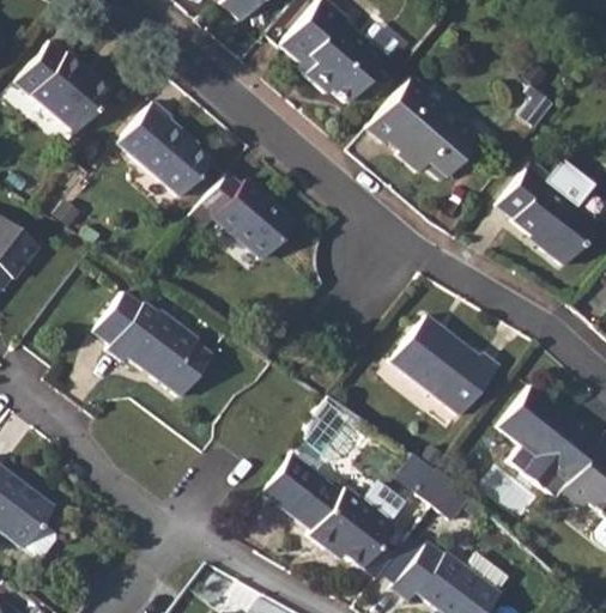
[(226,0),(224,5),(244,22),(262,0),(226,0)]
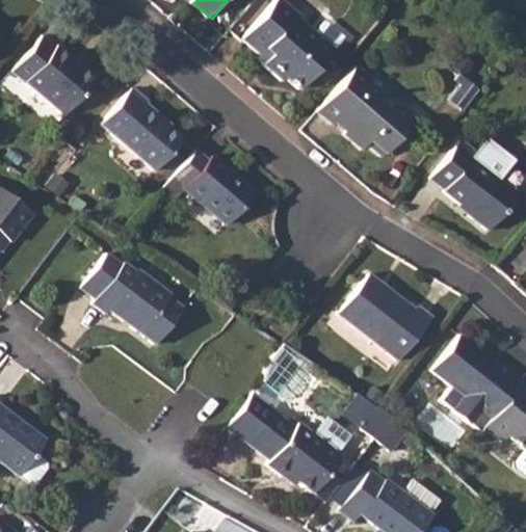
[(280,0),(245,38),(263,55),(270,61),(267,65),(286,82),(290,78),(303,90),(337,51),(300,20),(303,18),(282,0),(280,0)]
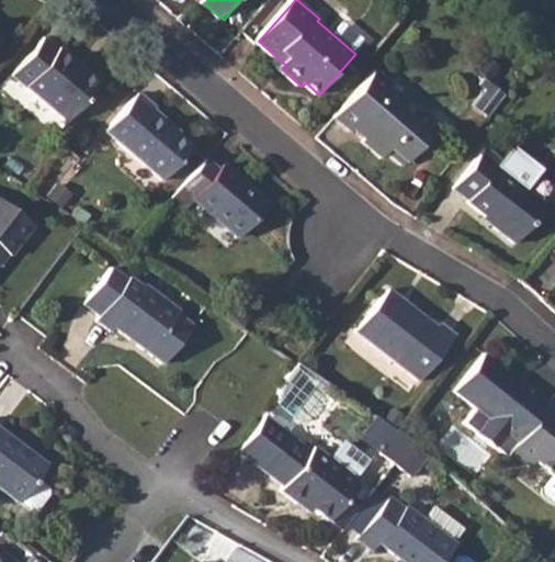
[(48,40),(17,77),(70,123),(104,83),(63,48),(60,49),(48,40)]
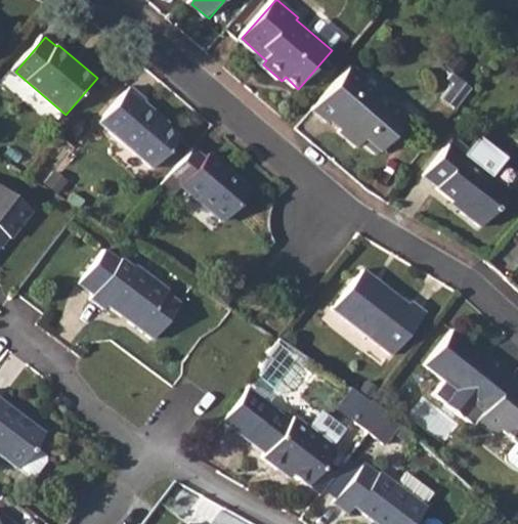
[(259,54),(255,58),(263,64),(266,60),(259,54)]
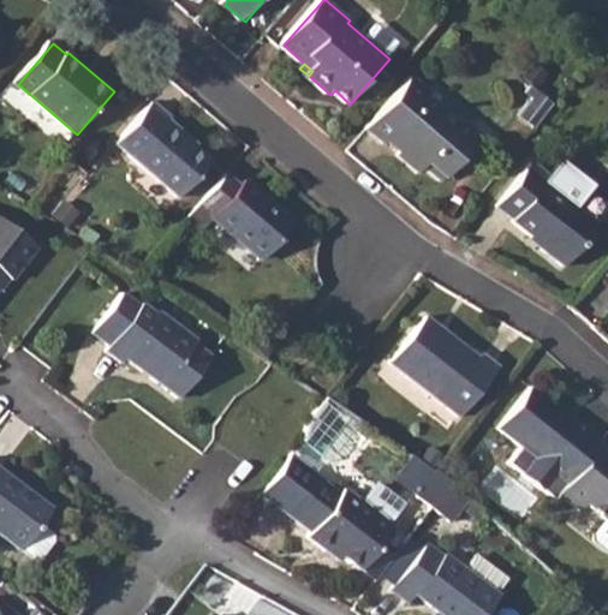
[(415,78),(371,130),(389,145),(393,141),(405,151),(401,156),(423,174),(428,168),(443,183),(482,135),(465,120),(462,125),(429,97),(431,94),(415,78)]
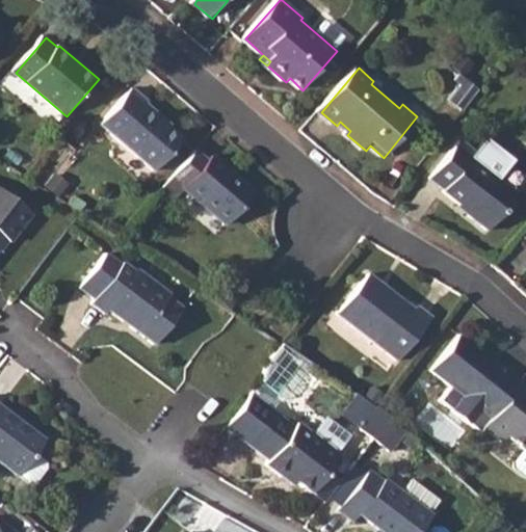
[(463,75),(458,80),(464,84),(468,79),(463,75)]
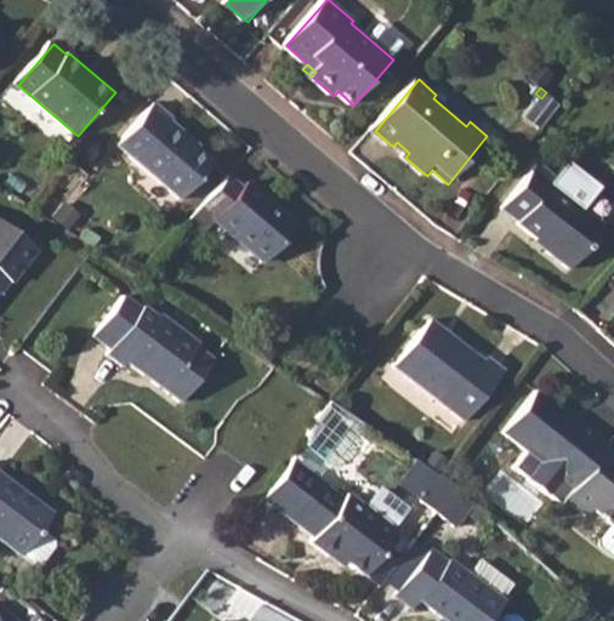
[(541,98),(528,115),(544,129),(561,106),(546,92),(541,98)]
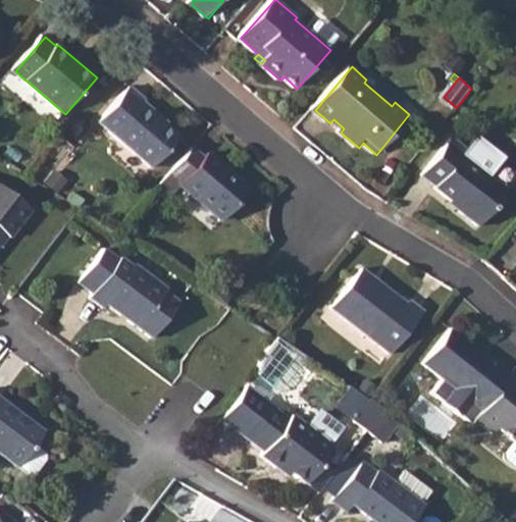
[(132,89),(102,124),(155,169),(182,138),(144,106),(148,102),(132,89)]
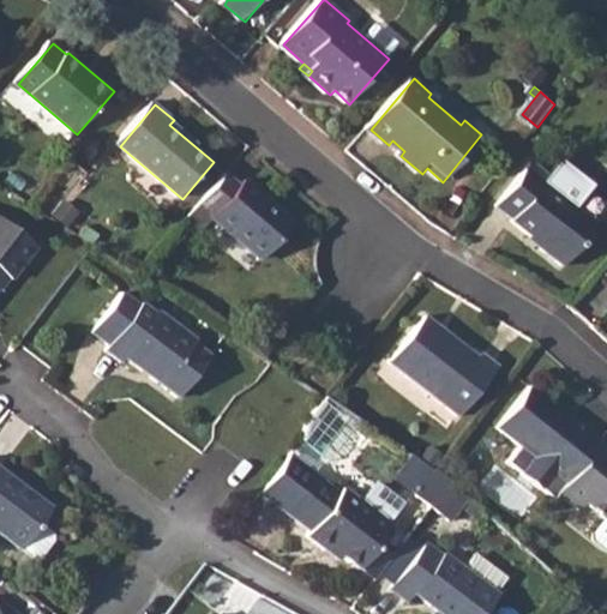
[(516,221),(547,245),(545,248),(568,266),(600,224),(580,209),(586,200),(584,199),(596,185),(565,160),(553,175),(535,162),(502,205),(517,218),(516,221)]
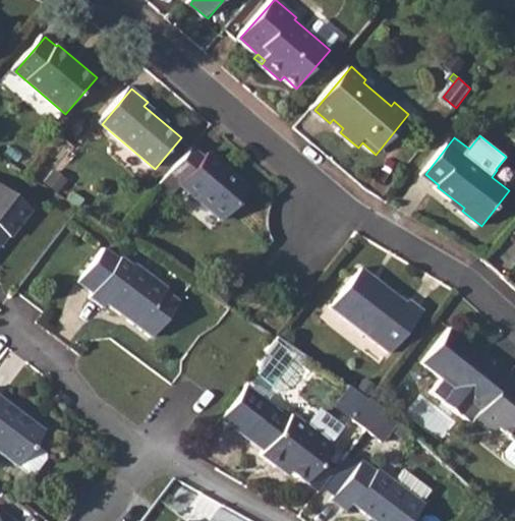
[(193,150),(160,186),(173,196),(184,184),(225,220),(250,190),(210,155),(205,160),(193,150)]
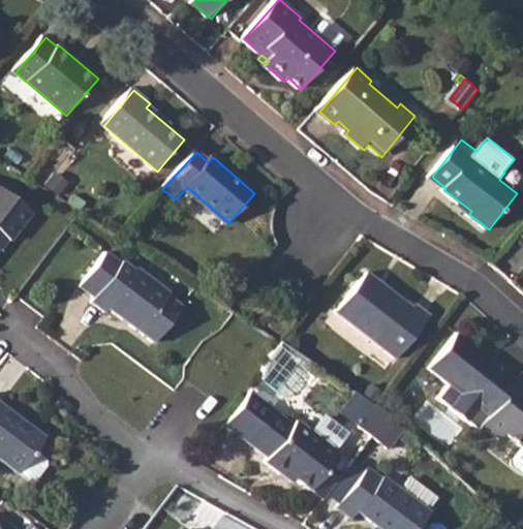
[(0,249),(9,238),(12,241),(34,213),(0,187),(0,249)]
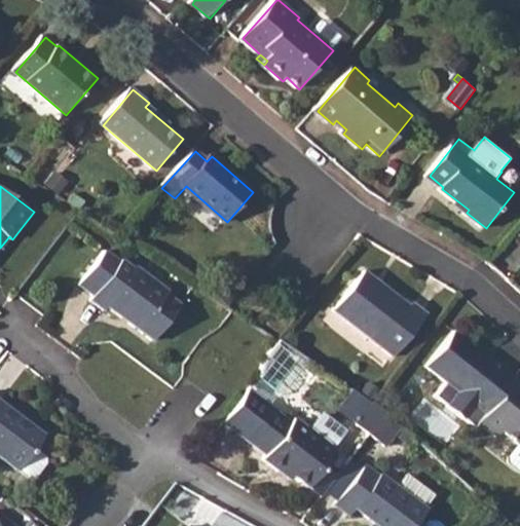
[(107,250),(82,283),(98,296),(95,299),(108,309),(111,306),(156,340),(183,305),(169,295),(172,291),(138,265),(135,268),(122,259),(121,260),(107,250)]
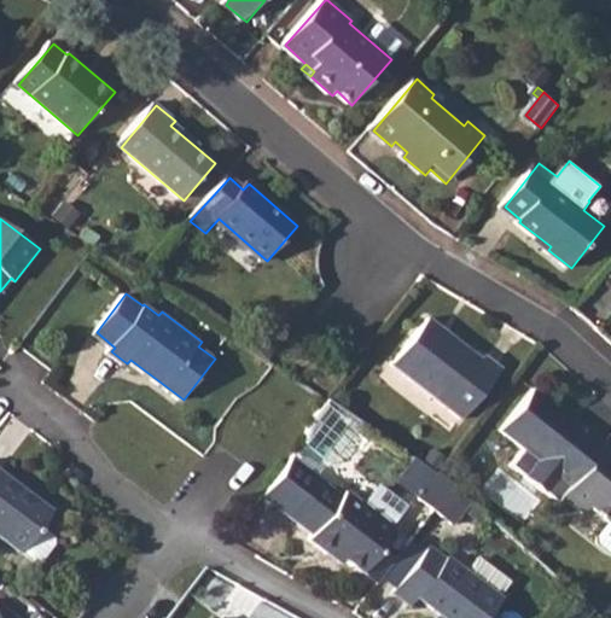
[(431,318),(396,363),(464,420),(505,368),(487,354),(482,359),(431,318)]
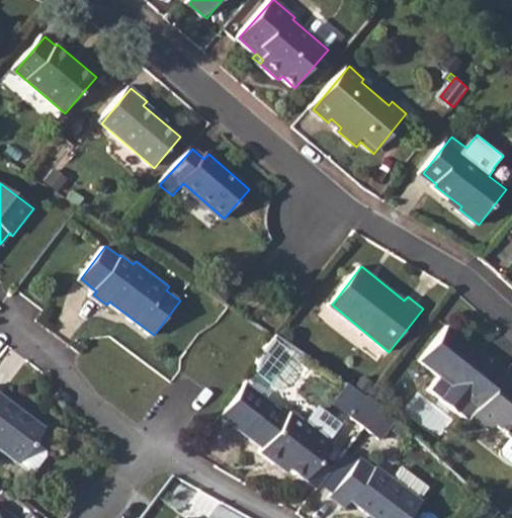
[(430,391),(471,421),(474,417),(510,370),(495,359),(491,364),(466,345),(468,342),(449,327),(422,362),(441,376),(430,391)]
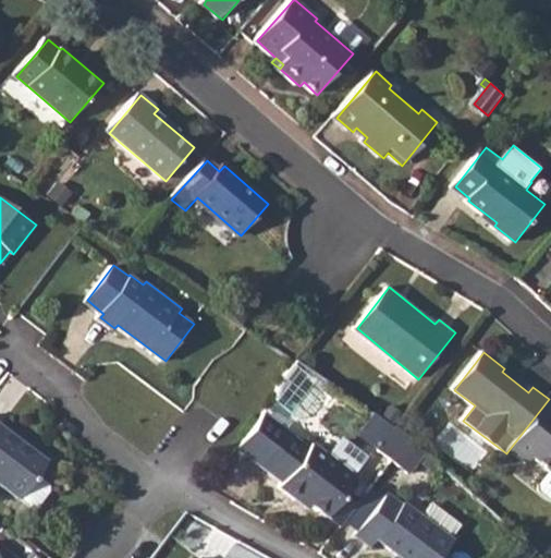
[(272,402),(265,413),(289,432),(328,379),(295,359),(279,381),(272,402)]
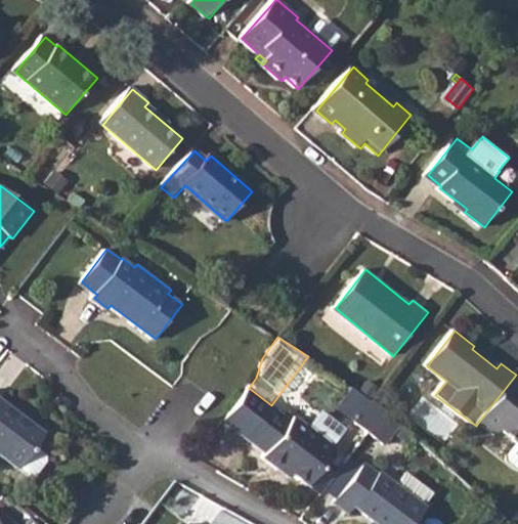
[(517,376),(516,375),(479,422),(497,436),(501,430),(517,442),(517,376)]
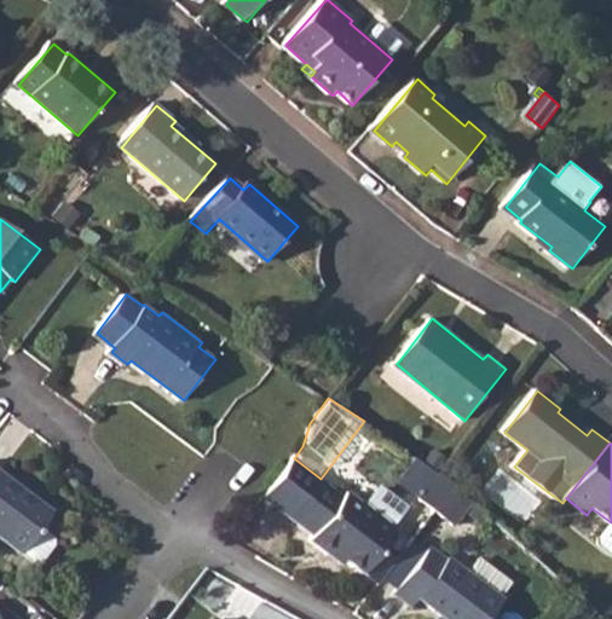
[(265,496),(292,516),(318,536),(315,541),(345,565),(347,561),(367,576),(399,531),(396,528),(408,513),(397,505),(396,497),(385,490),(377,491),(365,507),(350,495),(346,498),(321,479),(294,458),(265,496)]
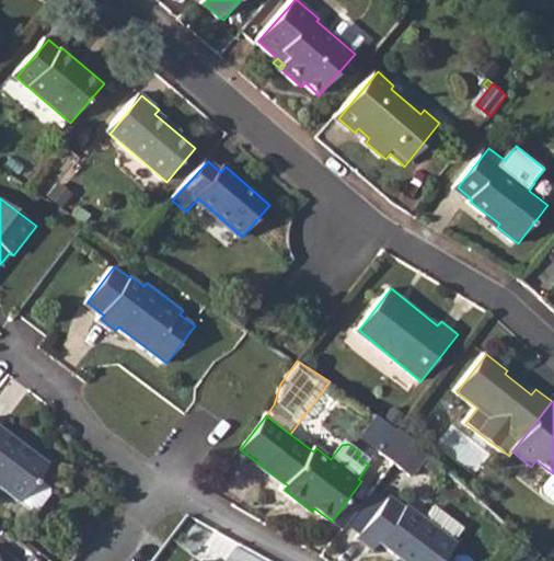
[(0,425),(0,483),(22,501),(23,500),(35,508),(41,508),(52,494),(52,488),(39,479),(50,464),(0,425)]
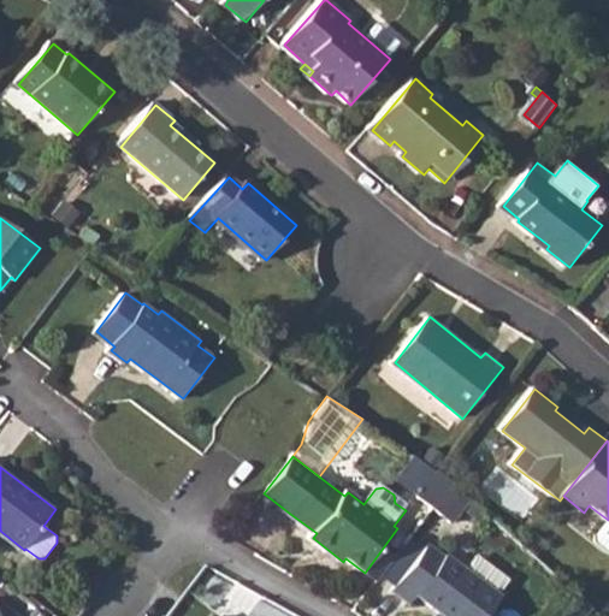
[(443,472),(424,496),(438,507),(456,484),(443,472)]
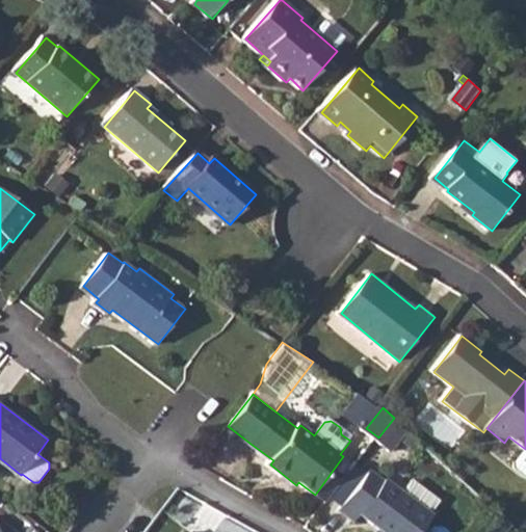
[(372,473),(343,510),(357,522),(363,514),(386,531),(423,531),(435,517),(432,514),(443,502),(417,483),(408,496),(388,481),(386,483),(372,473)]
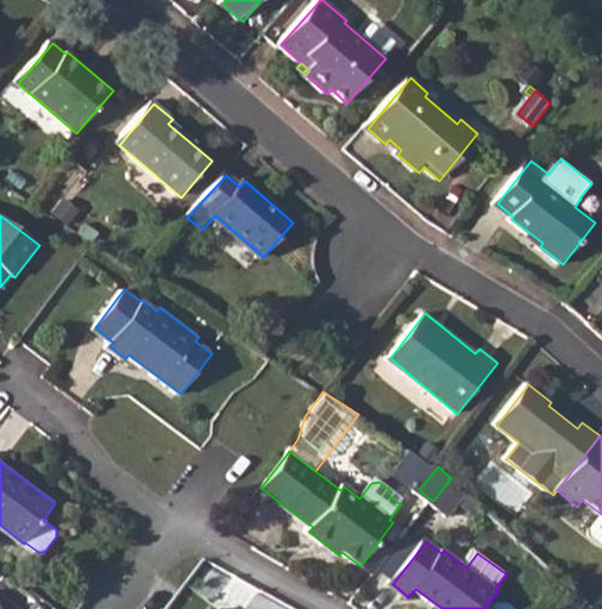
[(20,608),(0,594),(0,608),(20,608)]
